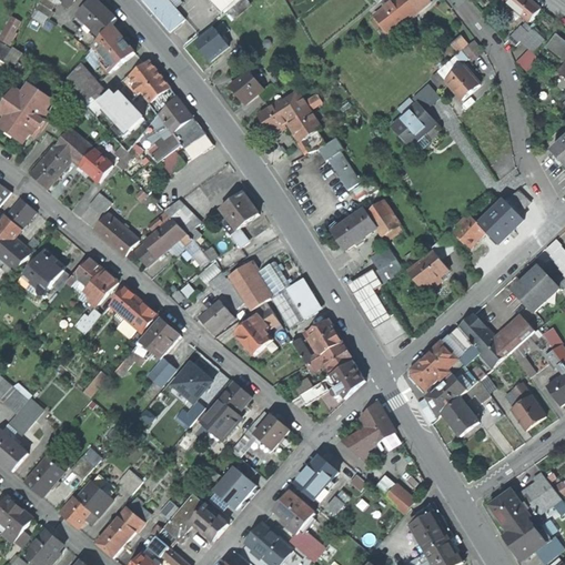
[(54,2),(51,0),(37,0),(39,1),(50,9),(54,2)]
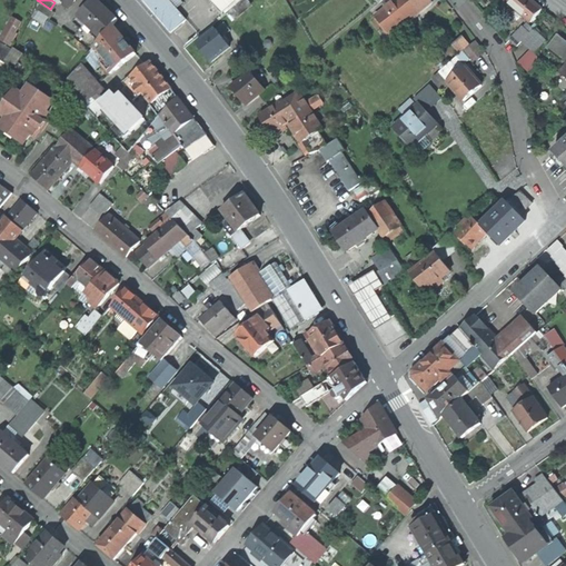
[(116,17),(97,0),(88,0),(76,15),(87,25),(85,27),(90,31),(91,29),(99,37),(110,23),(116,17)]
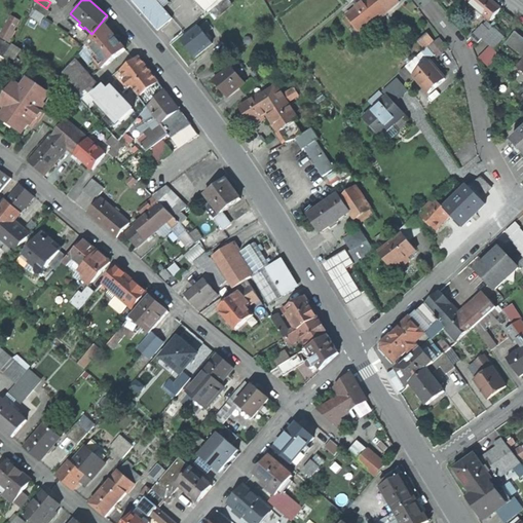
[(135,0),(158,27),(171,17),(156,0),(135,0)]
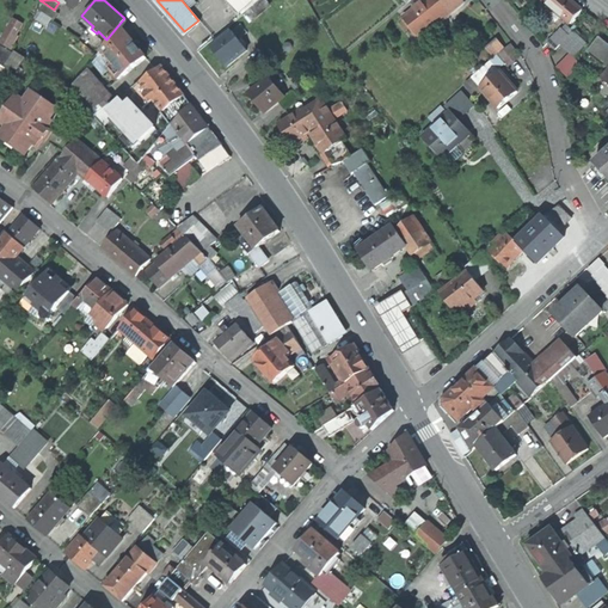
[(226,0),(237,12),(251,0),(226,0)]
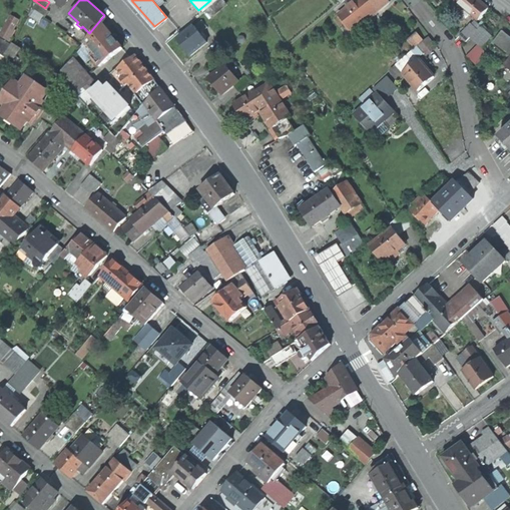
[(213,0),(201,10),(206,16),(224,2),(222,0),(213,0)]
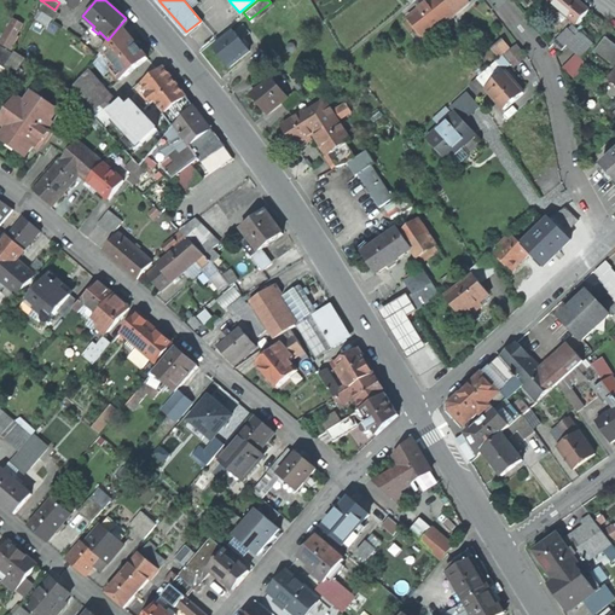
[(425,0),(406,17),(423,38),(452,12),(441,0),(425,0)]
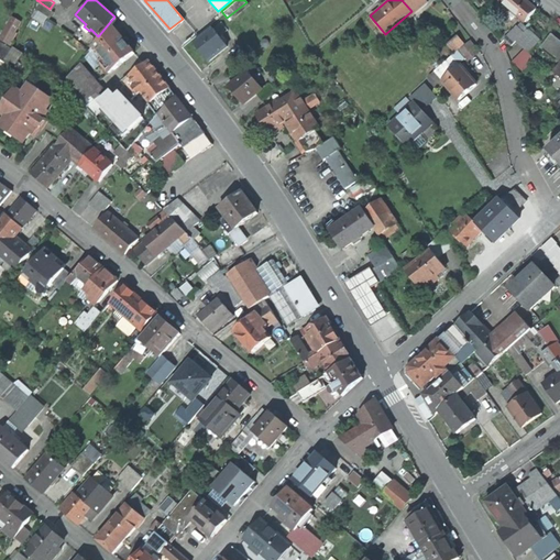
[(402,0),(412,11),(425,0),(402,0)]
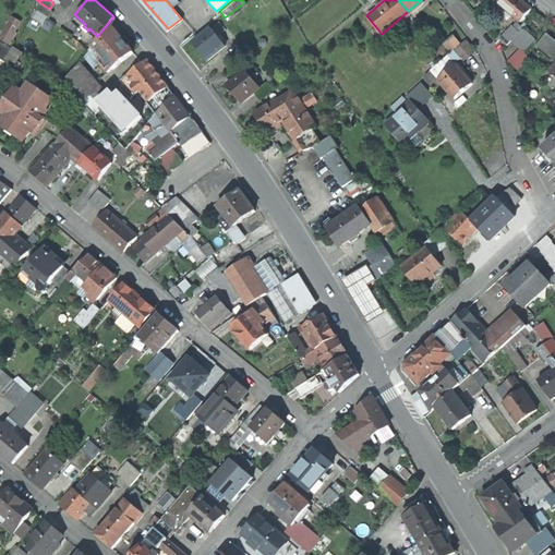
[(496,0),(518,19),(532,3),(528,0),(496,0)]
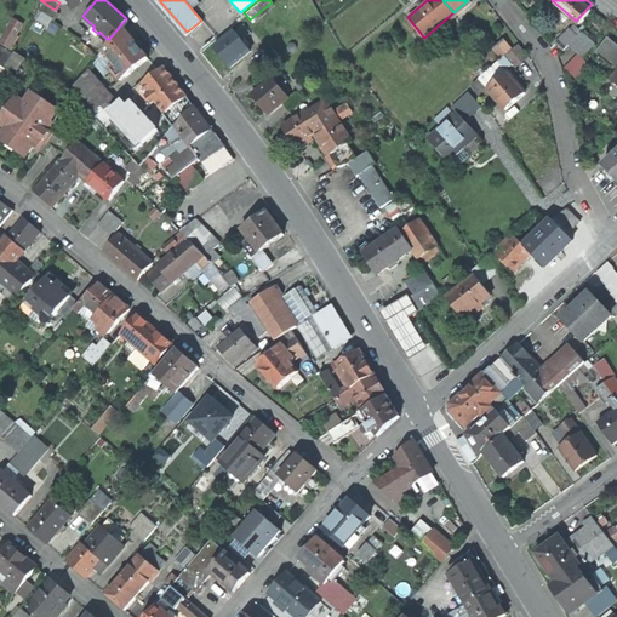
[(55,10),(43,1),(36,10),(52,20),(57,11),(55,10)]
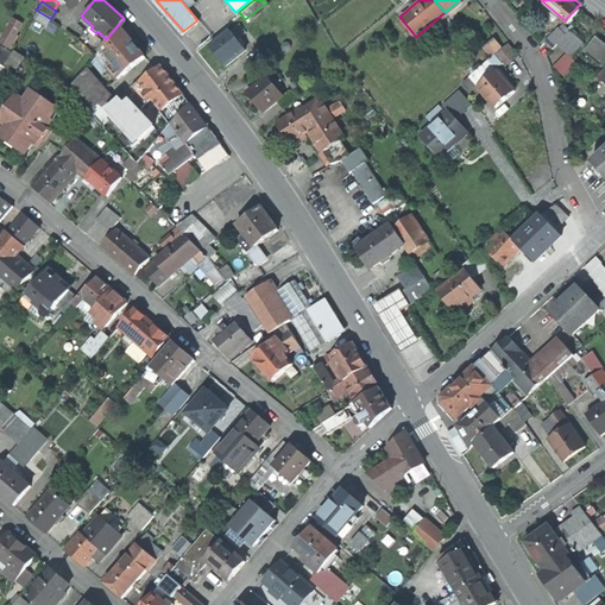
[(8,23),(0,37),(0,42),(8,46),(14,36),(12,35),(17,27),(8,23)]
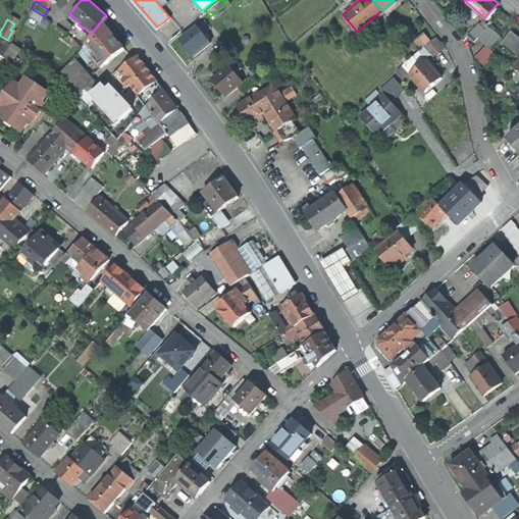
[(101,21),(91,34),(86,41),(95,52),(90,56),(98,66),(103,61),(105,62),(122,47),(108,30),(107,28),(106,28),(102,23),(101,21)]
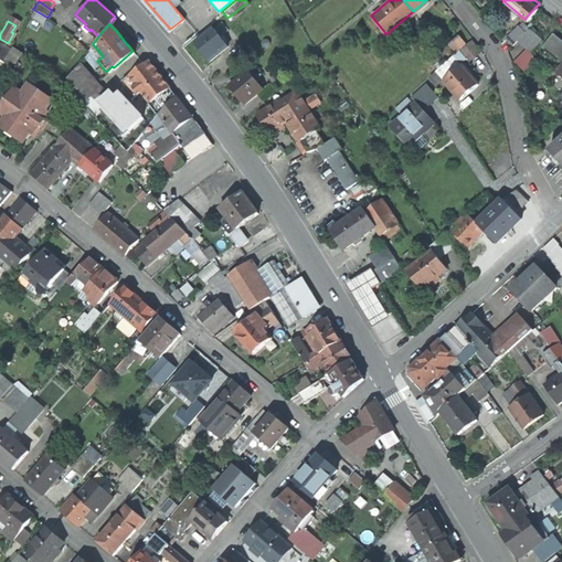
[(504,36),(510,43),(516,38),(523,30),(517,23),(504,36)]
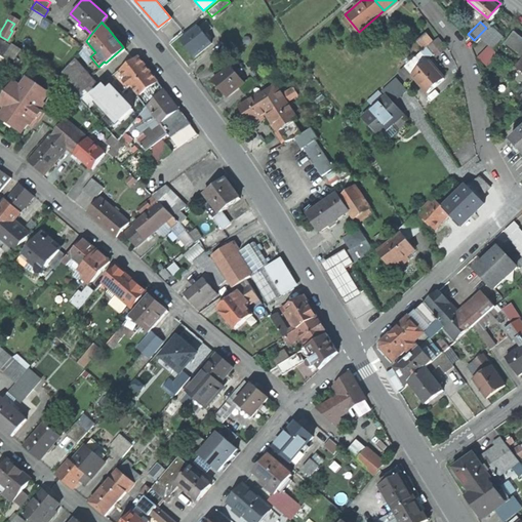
[(196,25),(179,38),(193,54),(209,41),(196,25)]
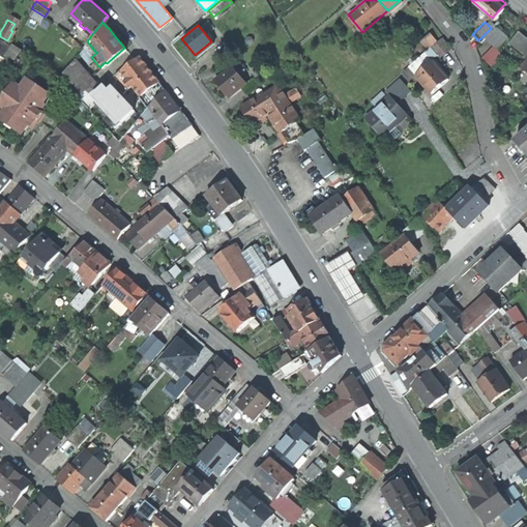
[(491,28),(484,35),(494,47),(505,35),(495,25),(491,28)]
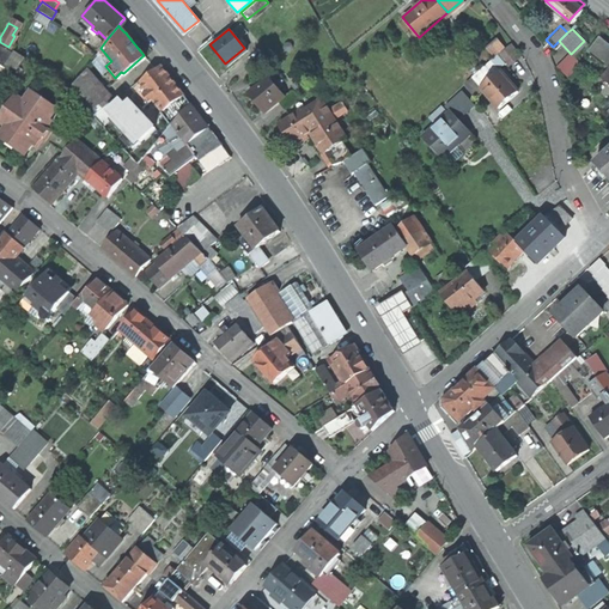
[(608,42),(597,34),(588,44),(608,60),(608,65),(601,77),(608,83),(608,42)]
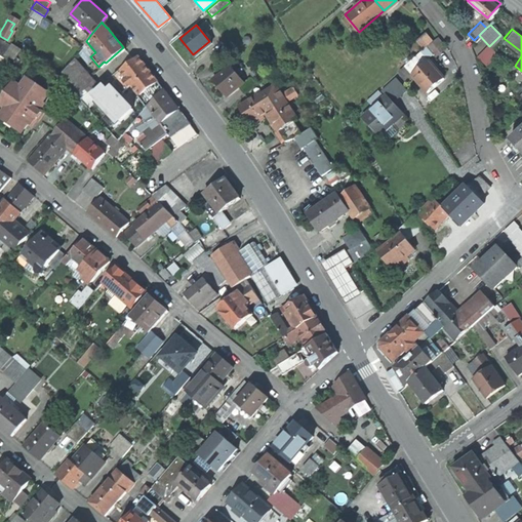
[(422,47),(426,44),(431,40),(425,32),(415,39),(422,47)]
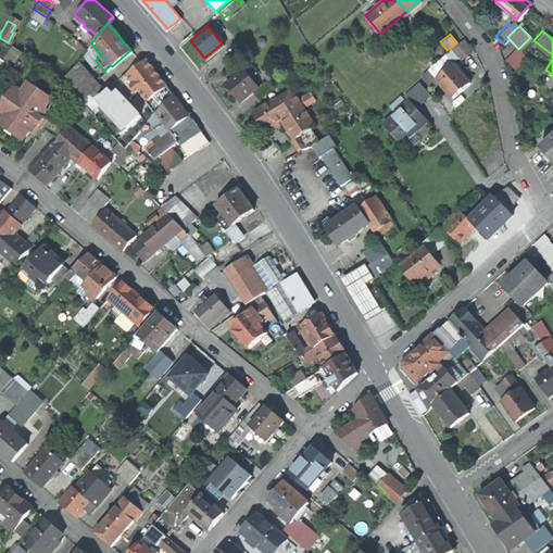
[(462,38),(456,42),(465,53),(470,49),(462,38)]
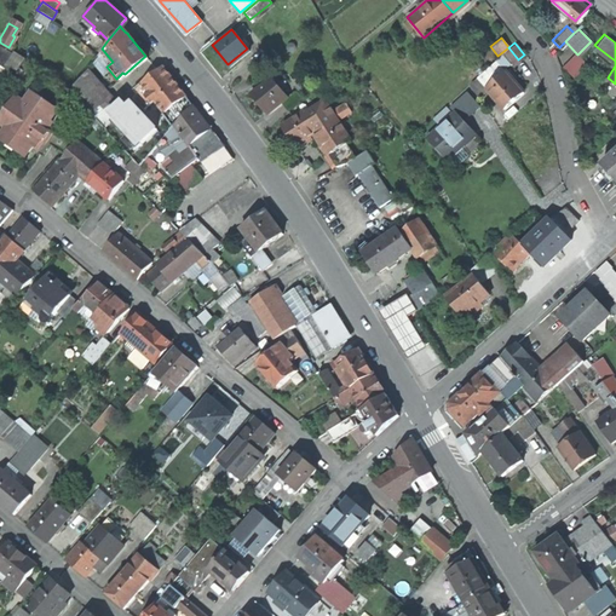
[(12,52),(5,47),(0,56),(0,64),(4,67),(12,52)]
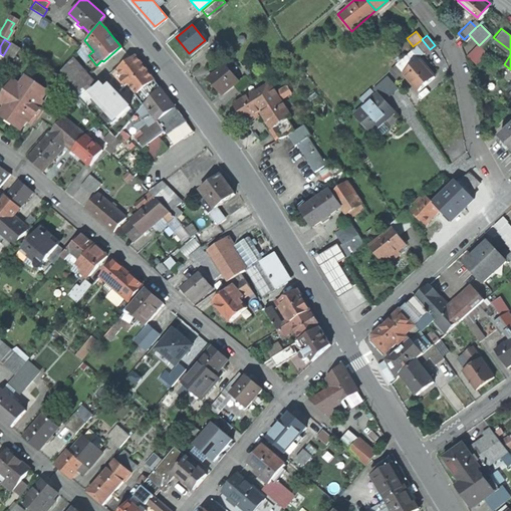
[(422,39),(417,43),(425,54),(430,49),(422,39)]
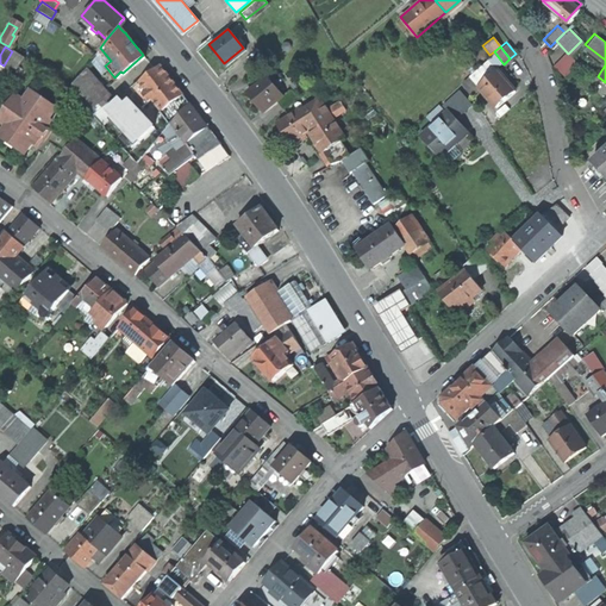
[(12,51),(4,66),(7,68),(10,62),(17,66),(23,56),(12,51)]
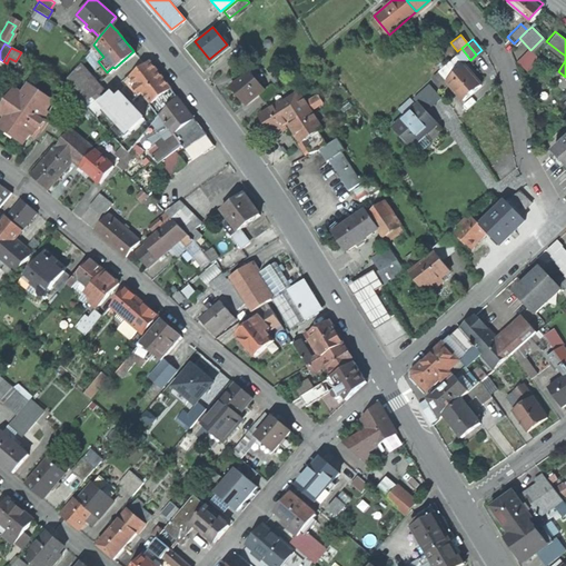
[(435,68),(445,79),(463,63),(453,52),(435,68)]
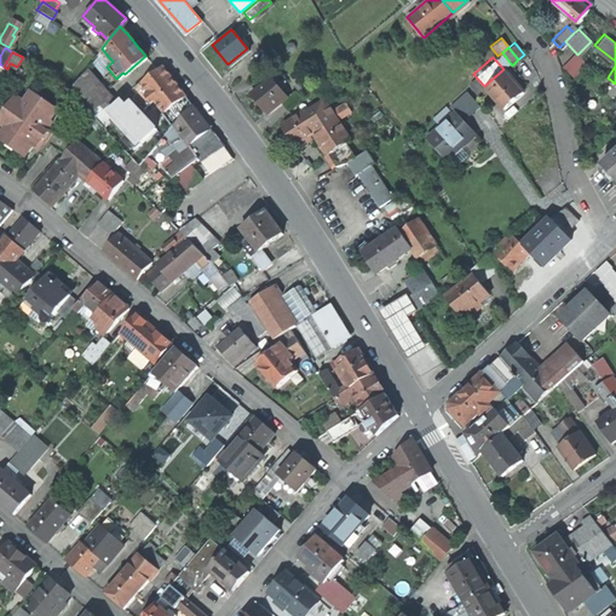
[(161,64),(139,81),(148,92),(145,93),(150,101),(153,98),(160,108),(162,110),(163,110),(184,95),(161,64)]
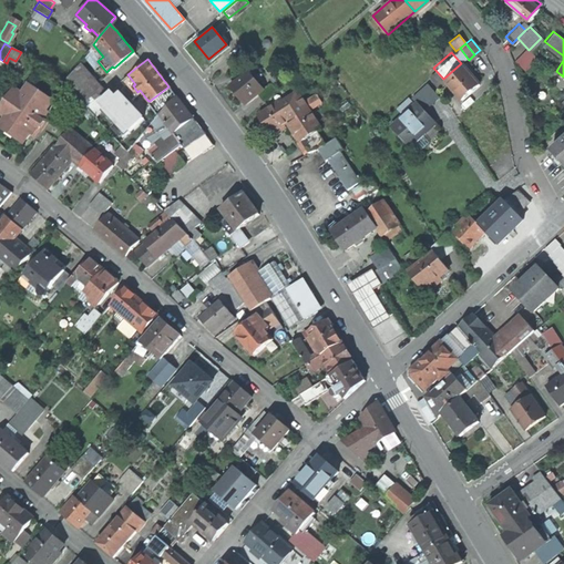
[(63,81),(95,118),(111,98),(79,62),(63,81)]
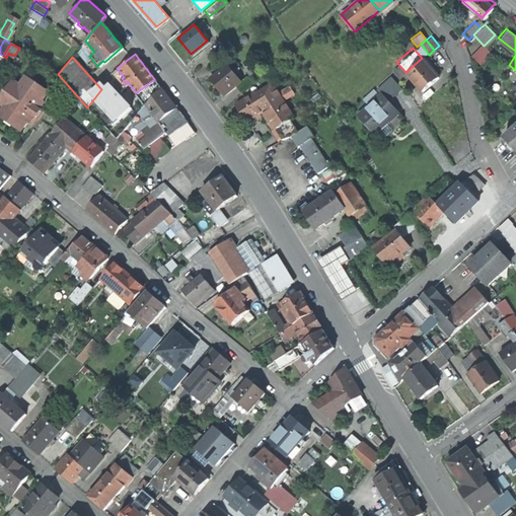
[(422,58),(406,72),(421,90),(437,76),(422,58)]
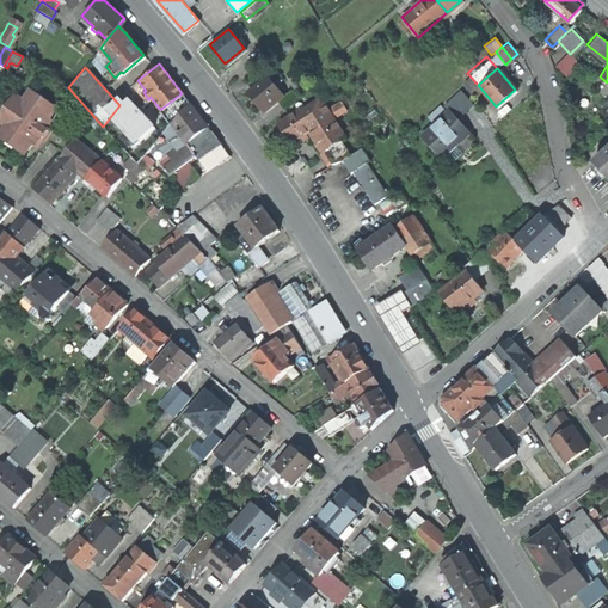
[(276,99),(282,93),(266,75),(246,92),(262,110),(276,99)]
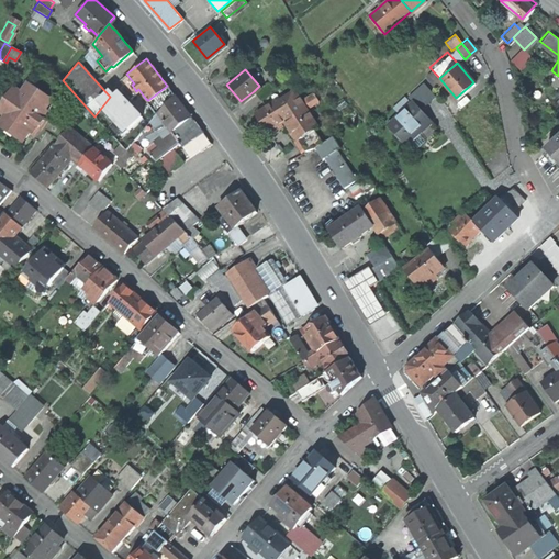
[(134,84),(126,74),(123,77),(121,79),(124,84),(121,87),(119,85),(110,97),(94,116),(112,135),(125,148),(143,129),(158,111),(148,100),(147,100),(145,98),(141,101),(134,92),(136,91),(132,85),(134,84)]
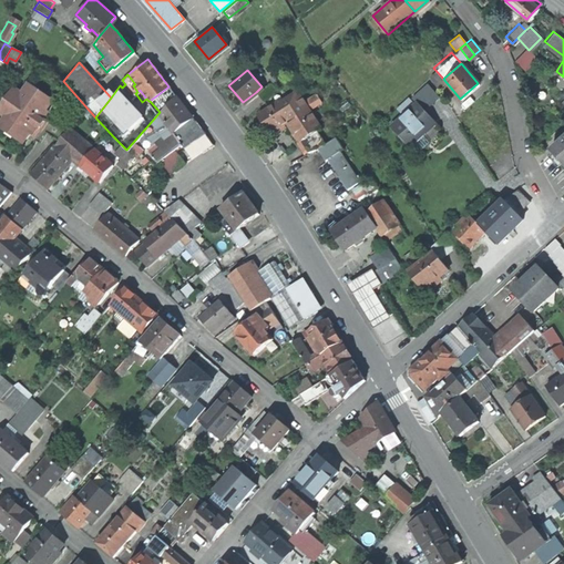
[(262,86),(256,92),(263,100),(275,89),(268,81),(262,86)]
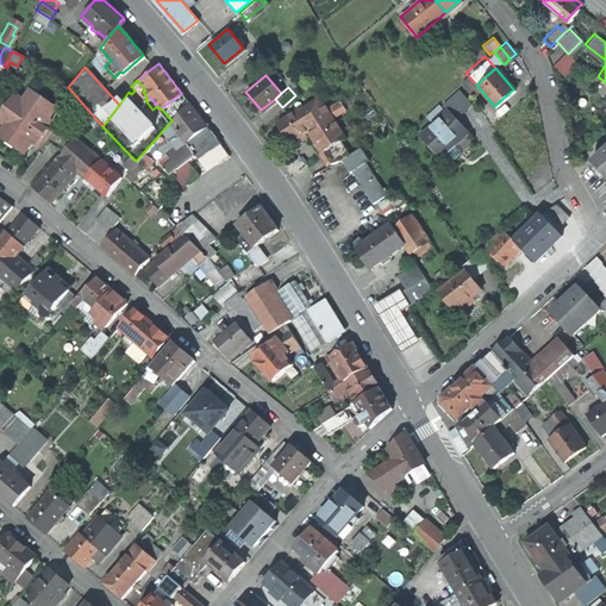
[(450,95),(462,108),(470,101),(457,88),(450,95)]
